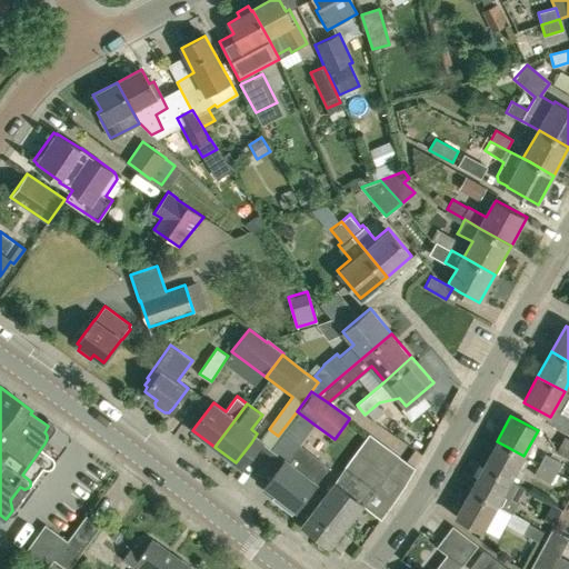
[(345,467),(302,523),(330,546),(361,503),(380,517),(416,468),(399,456),(369,433),(345,467)]
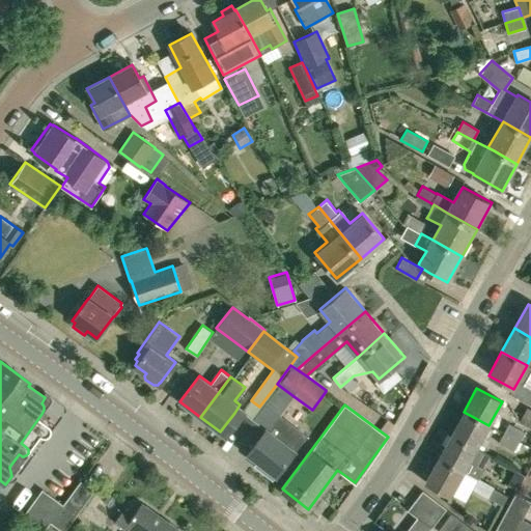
[(530,410),(527,408),(519,421),(530,427),(530,410)]
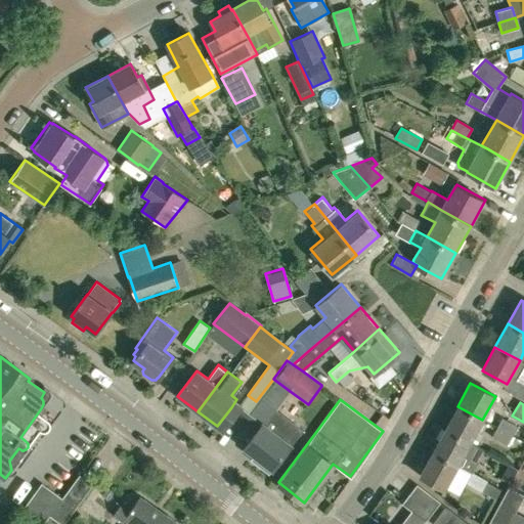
[(457,406),(445,429),(470,442),(482,420),(457,406)]
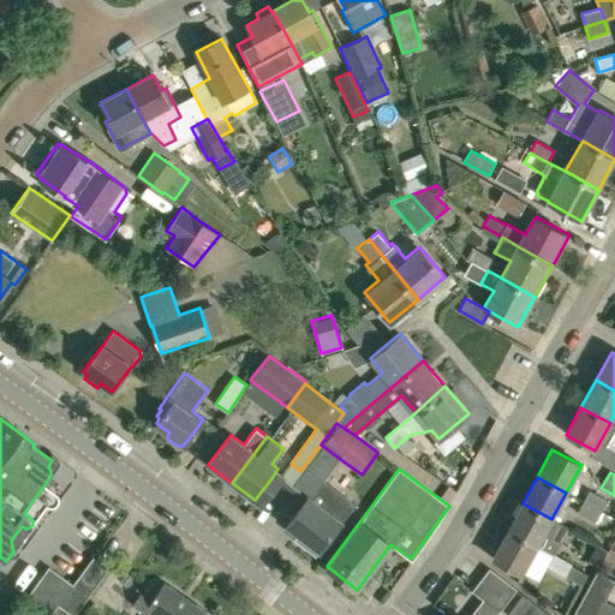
[(320,549),(340,521),(354,503),(323,481),(310,499),(308,497),(304,502),(287,525),(298,533),(293,539),(315,556),(320,549)]
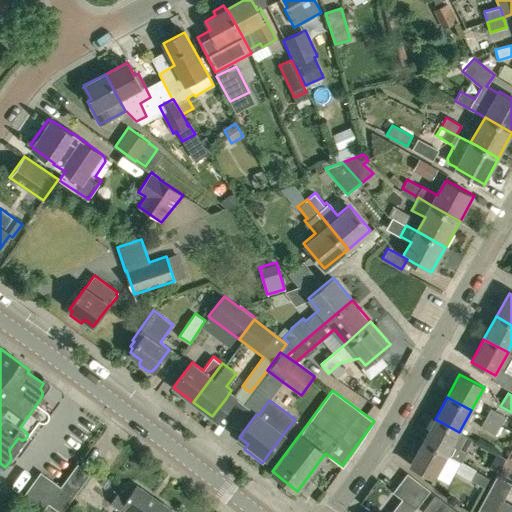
[(491,408),(485,418),(500,426),(505,416),(491,408)]
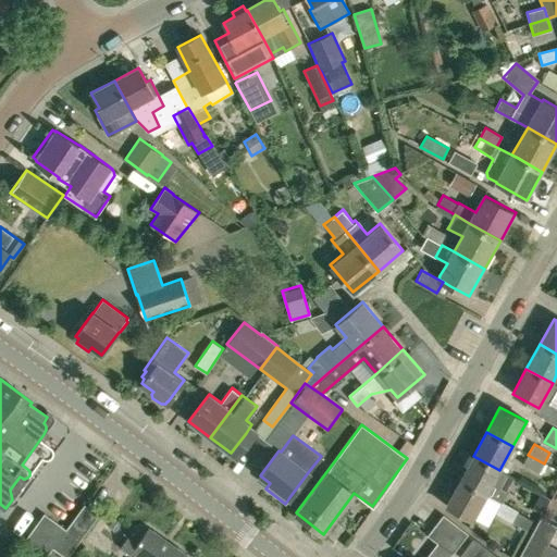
[(544,463),(528,455),(522,465),(539,473),(544,463)]
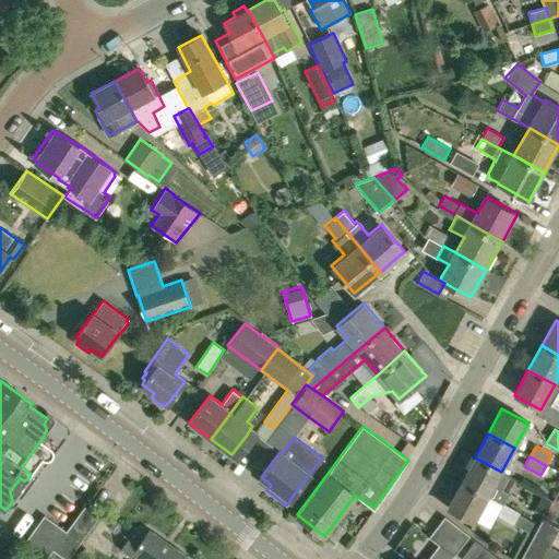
[(475,458),(461,483),(487,498),(488,497),(503,504),(509,495),(501,490),(508,477),(500,473),(501,472),(475,458)]
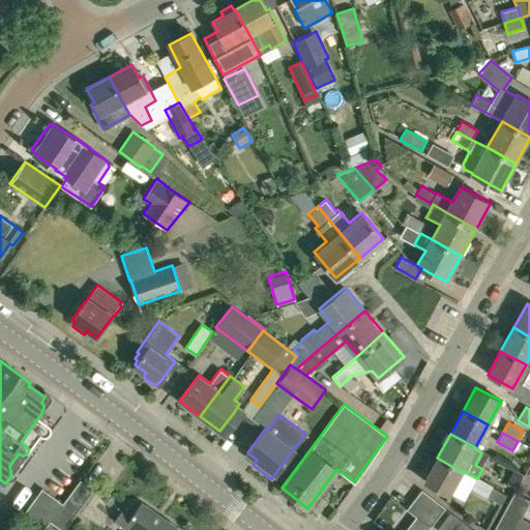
[(462,472),(437,458),(423,481),(449,496),(462,472)]
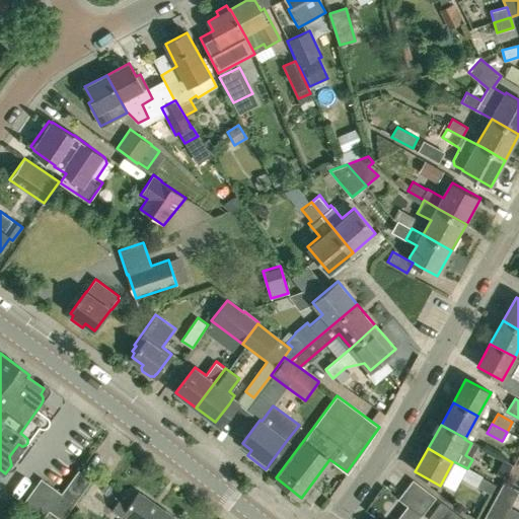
[(503,461),(496,473),(505,478),(512,466),(503,461)]
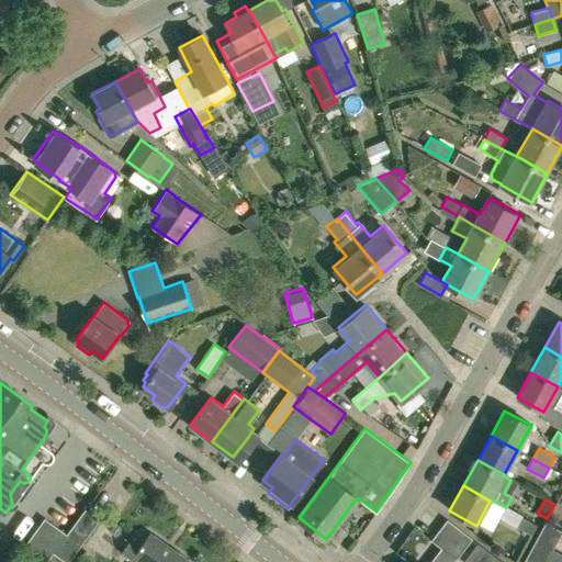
[(85,509),(67,535),(53,552),(66,561),(67,561),(99,519),(85,509)]
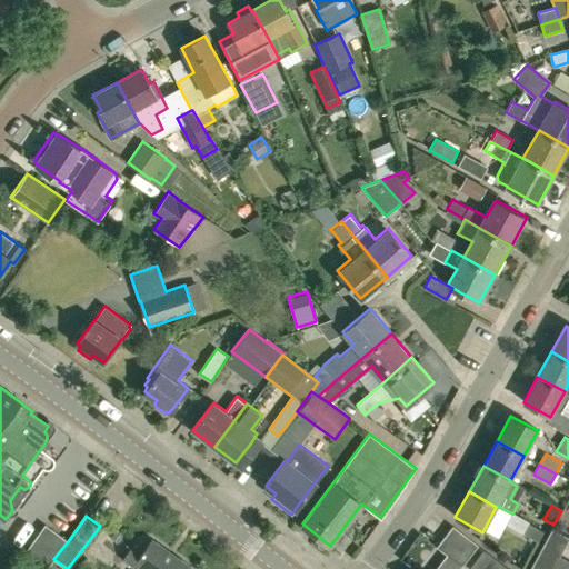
[(49,566),(53,559),(68,541),(46,525),(27,550),(49,566)]
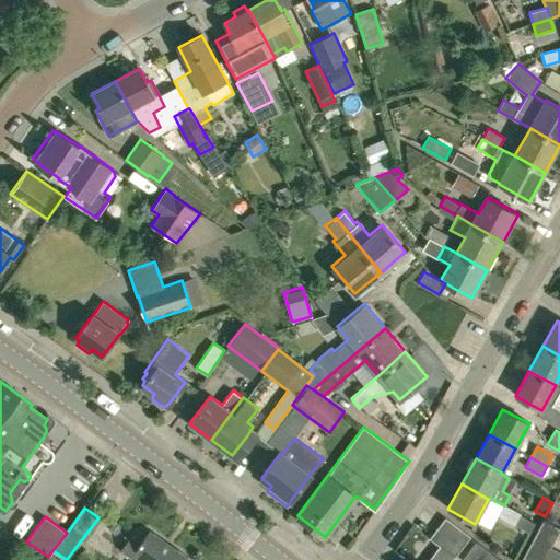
[(410,559),(409,559),(450,559),(469,535),(445,516),(429,536),(441,545),(429,559),(418,559),(417,559),(410,559)]
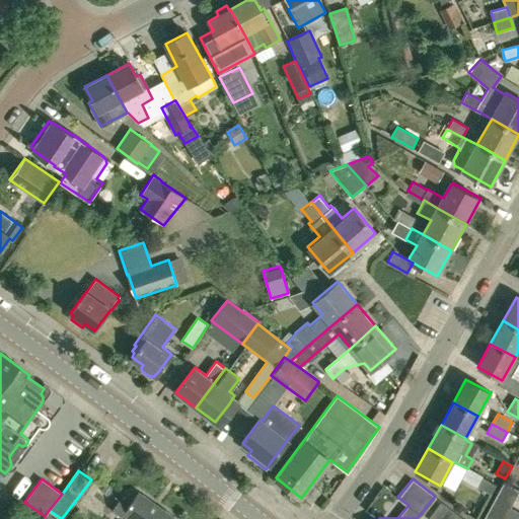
[(518,518),(518,512),(510,508),(518,491),(504,483),(484,518),(518,518)]
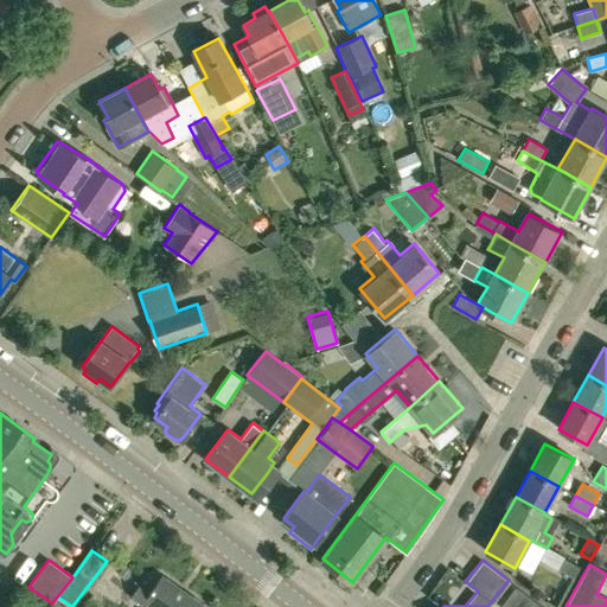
[(202,606),(204,605),(161,575),(152,589),(141,582),(131,596),(142,604),(144,601),(152,606),(202,606)]
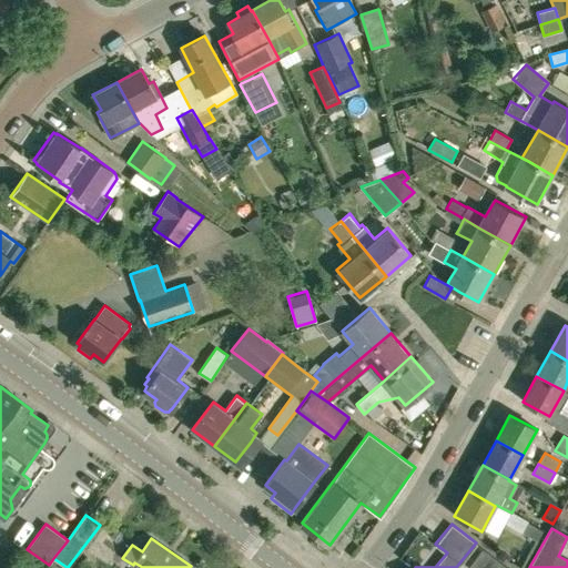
[(507,567),(483,549),(468,567),(507,567)]
